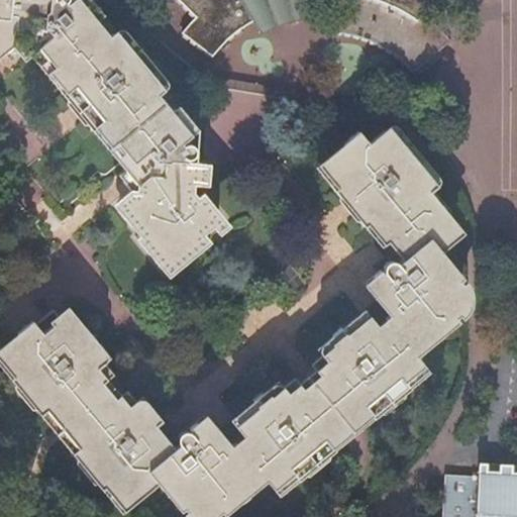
[(0,0),(0,45),(11,47),(12,41),(18,41),(25,49),(30,56),(36,52),(44,61),(60,80),(69,90),(63,95),(77,113),(92,131),(98,126),(106,135),(123,156),(130,165),(124,171),(136,185),(135,191),(129,191),(121,198),(128,206),(120,213),(132,228),(134,225),(141,233),(134,239),(150,259),(157,254),(168,269),(182,259),(185,263),(210,242),(203,234),(218,223),(218,213),(202,193),(196,197),(193,193),(194,187),(200,187),(201,164),(188,163),(188,160),(192,158),(194,156),(195,153),(195,150),(194,147),(192,145),(190,144),(183,145),(182,143),(198,130),(181,110),(174,110),(164,118),(150,102),(160,95),(161,85),(119,35),(109,35),(101,42),(89,28),(98,20),(99,11),(90,0),(73,0),(68,5),(65,1),(66,0),(0,0)]
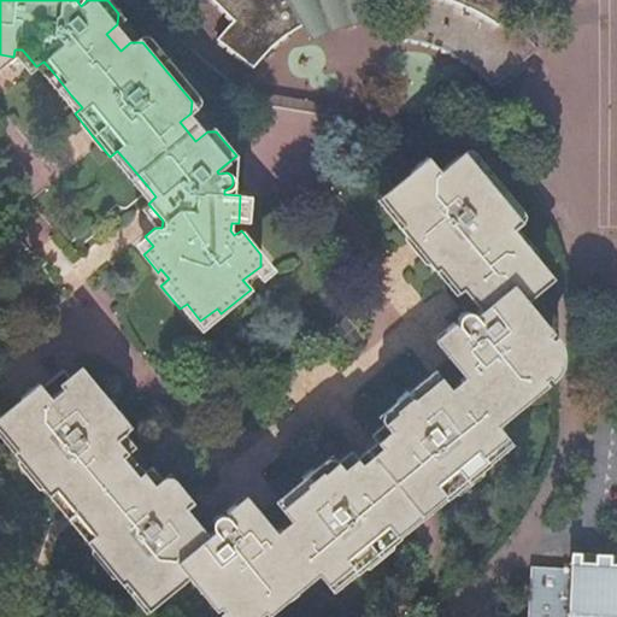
[(210,0),(231,22),(216,41),(231,53),(252,69),(263,57),(275,46),(288,36),(301,28),(310,41),(324,34),(339,28),(354,24),(370,21),(369,0),(399,0),(398,37),(411,40),(424,43),(438,48),(450,54),(462,60),(474,69),(483,78),(493,88),(539,52),(517,28),(506,18),(518,0),(210,0)]
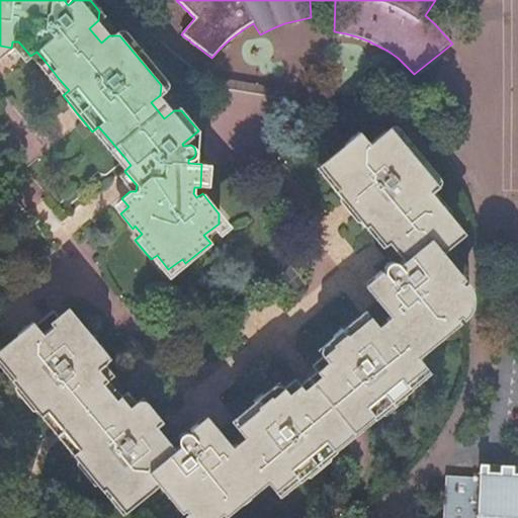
[(0,56),(4,55),(18,41),(12,41),(11,48),(0,46),(0,56)]
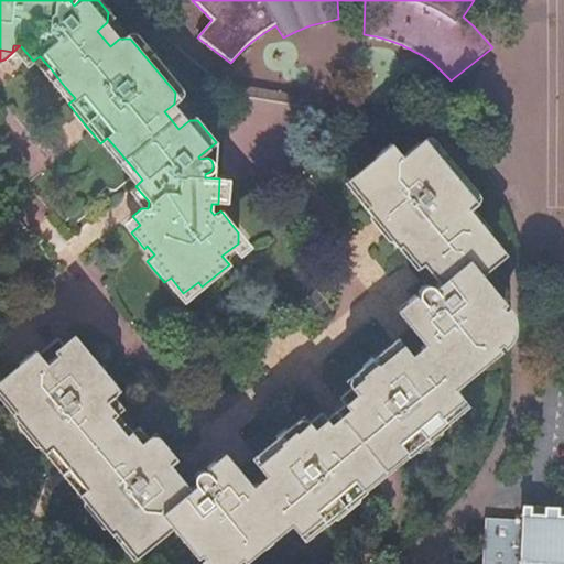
[(19,62),(28,54),(20,45),(4,60),(7,62),(10,63),(12,64),(15,63),(19,62)]
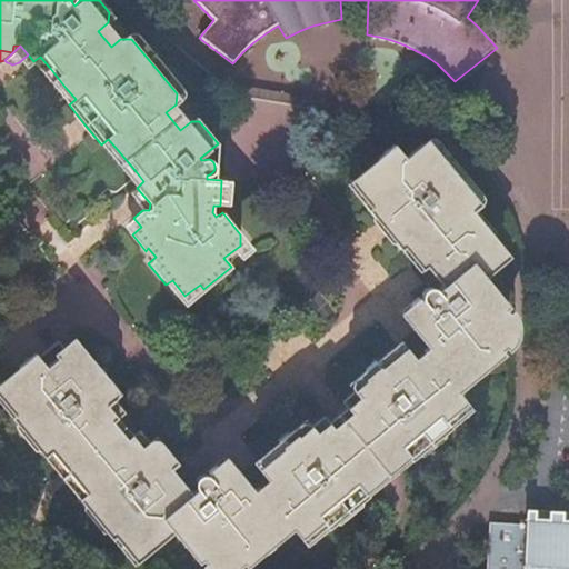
[(47,69),(49,67),(40,57),(33,61),(38,67),(40,69),(43,70),(47,69)]
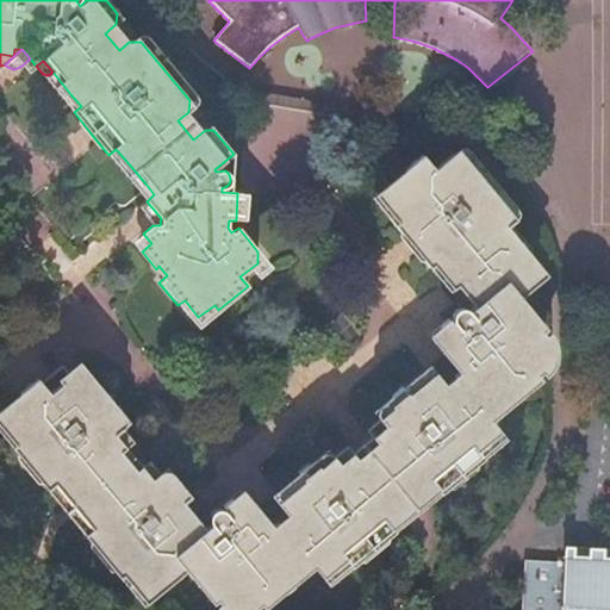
[(68,105),(74,112),(81,106),(70,94),(68,98),(68,101),(68,105)]
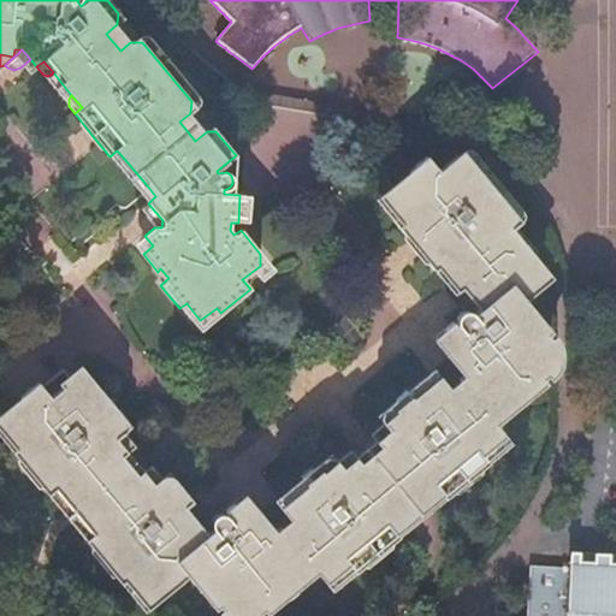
[(123,164),(126,161),(117,150),(110,157),(112,160),(114,163),(118,164),(123,164)]
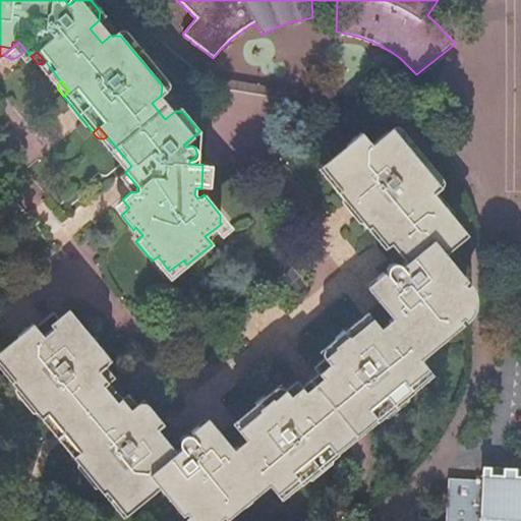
[(4,362),(9,369),(16,378),(10,383),(19,395),(17,396),(27,410),(30,408),(41,420),(47,415),(54,424),(70,444),(77,452),(71,457),(80,469),(78,471),(90,485),(93,484),(102,495),(109,489),(116,499),(120,504),(129,505),(145,493),(154,493),(159,489),(164,484),(172,496),(171,505),(181,516),(190,510),(193,512),(191,514),(195,517),(199,519),(204,520),(209,520),(213,519),(217,517),(216,515),(219,512),(226,520),(242,506),(242,498),(251,491),(264,481),(271,490),(280,491),(285,487),(294,479),(300,486),(311,477),(314,479),(328,467),(326,465),(338,455),(333,449),(342,442),(361,424),(370,416),(377,423),(388,414),(390,416),(404,404),(402,403),(413,393),(408,387),(417,379),(423,373),(424,365),(417,356),(427,347),(437,339),(446,340),(462,326),(456,316),(458,315),(460,316),(463,312),(465,308),(466,304),(466,299),(465,295),(463,291),(460,292),(458,289),(467,281),(457,269),(447,269),(440,259),(447,254),(455,247),(455,237),(457,236),(449,226),(439,214),(446,208),(436,194),(438,192),(438,184),(397,133),(387,132),(371,145),(362,133),(347,147),(349,150),(334,163),(332,173),(336,178),(344,187),(339,192),(353,211),(368,229),(374,225),(382,234),(405,263),(402,267),(399,265),(396,264),(393,265),(390,267),(389,269),(388,272),(389,275),(387,277),(385,274),(372,283),(375,290),(385,299),(380,303),(392,320),(389,323),(392,327),(385,333),(372,319),(350,337),(345,333),(336,339),(335,350),(326,358),(329,365),(317,374),(324,383),(307,395),(301,388),(290,397),(285,392),(273,401),(264,399),(255,405),(259,411),(237,430),(248,445),(241,451),(237,448),(233,451),(220,433),(215,438),(208,428),(199,425),(190,431),(191,436),(188,438),(185,437),(182,438),(180,440),(178,442),(179,446),(179,450),(175,453),(158,430),(163,425),(157,417),(146,416),(136,405),(130,410),(121,398),(112,405),(100,390),(108,383),(99,371),(104,366),(95,355),(97,344),(91,337),(83,341),(70,324),(60,323),(53,314),(36,328),(33,325),(30,327),(26,325),(23,325),(21,326),(18,328),(17,331),(17,334),(17,336),(16,338),(19,342),(5,353),(4,362)]
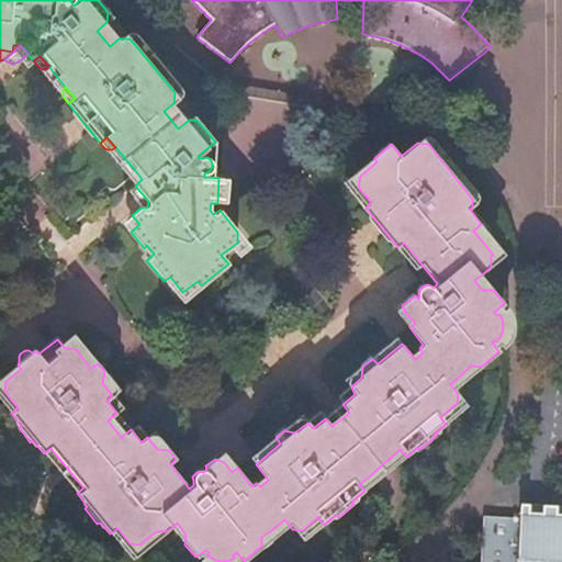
[(133,182),(135,186),(142,179),(134,169),(132,172),(131,176),(131,179),(133,182)]
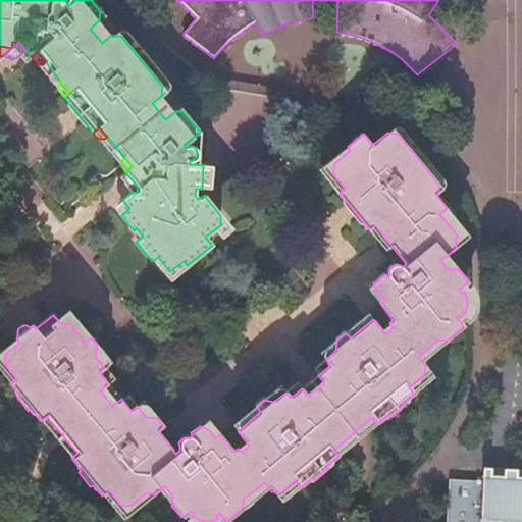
[(334,188),(340,193),(345,188),(336,178),(334,180),(333,183),(333,186),(334,188)]
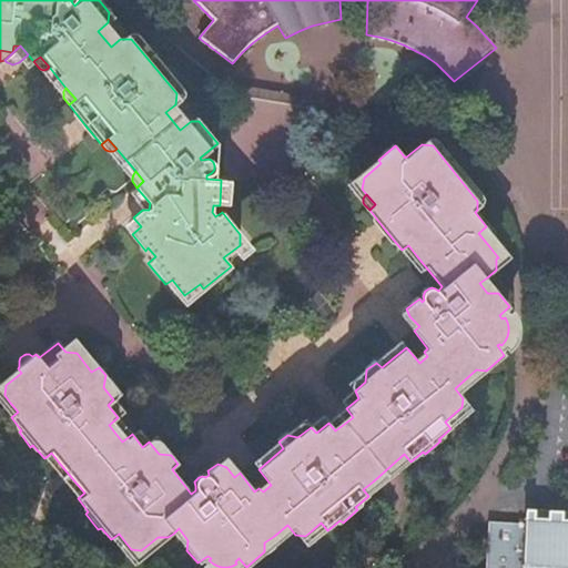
[(494,229),(477,210),(475,212),(486,226),(478,233),(489,246),(495,240),(495,234),(494,229)]
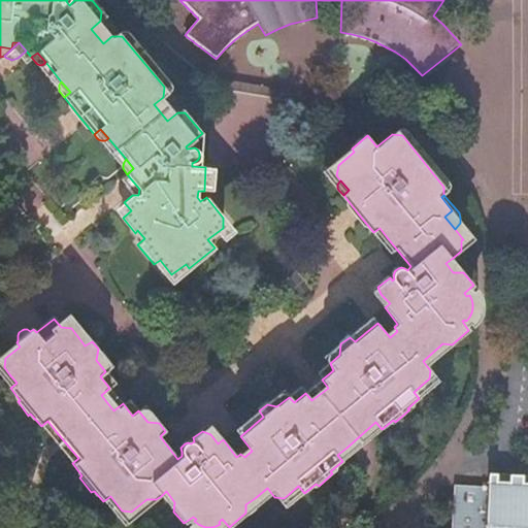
[(385,238),(387,237),(380,228),(373,232),(376,237),(380,238),(382,239),(385,238)]
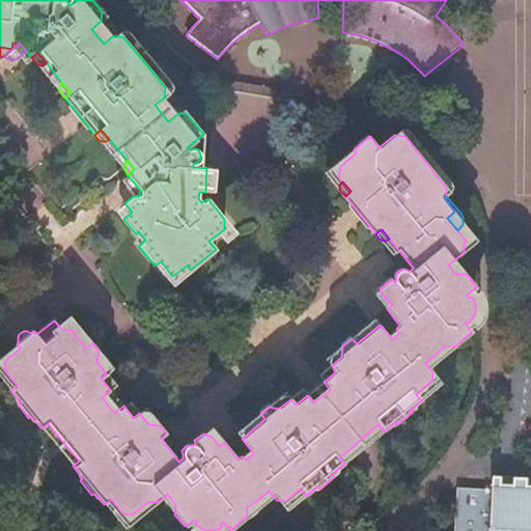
[(466,274),(455,259),(448,264),(455,274),(466,274)]
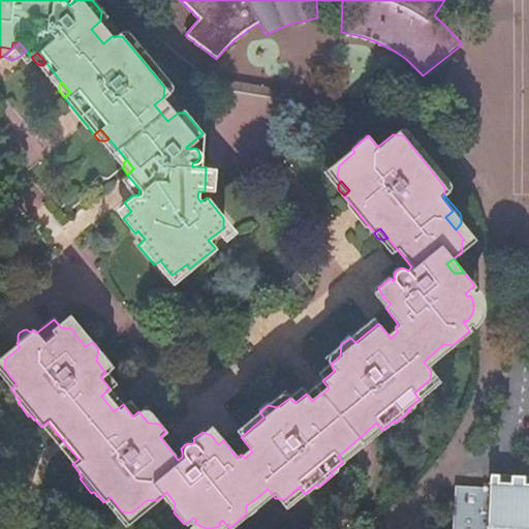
[(168,276),(172,275),(160,260),(154,265),(162,274),(165,276),(168,276)]
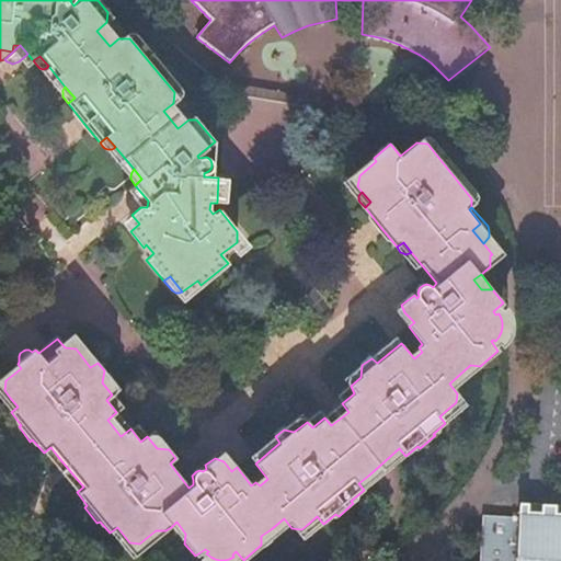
[(401,318),(409,327),(414,322),(404,312),(401,305),(399,308),(399,311),(399,316),(401,318)]
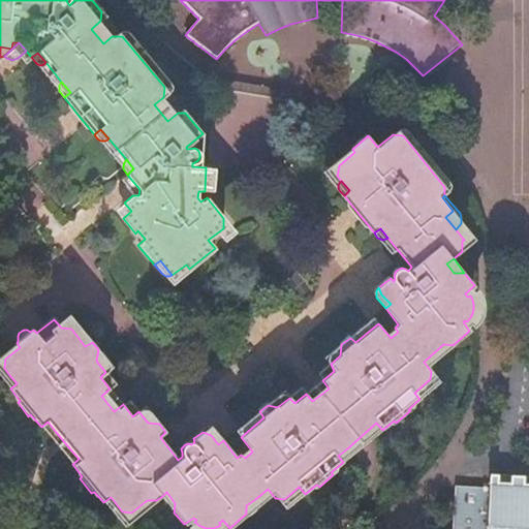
[(444,352),(453,345),(443,344),(434,352),(437,353),(441,353),(444,352)]
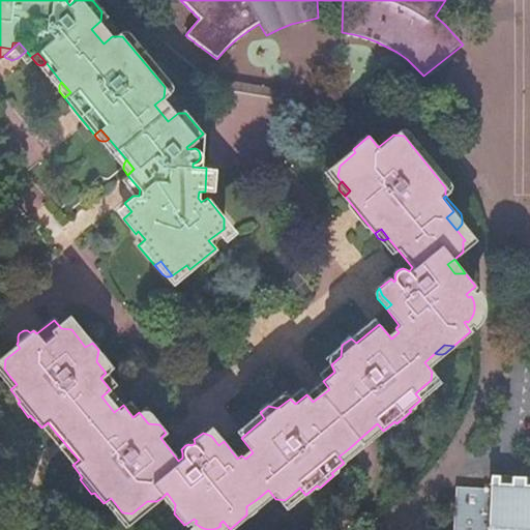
[(17,384),(9,376),(7,378),(6,380),(6,383),(10,389),(17,384)]
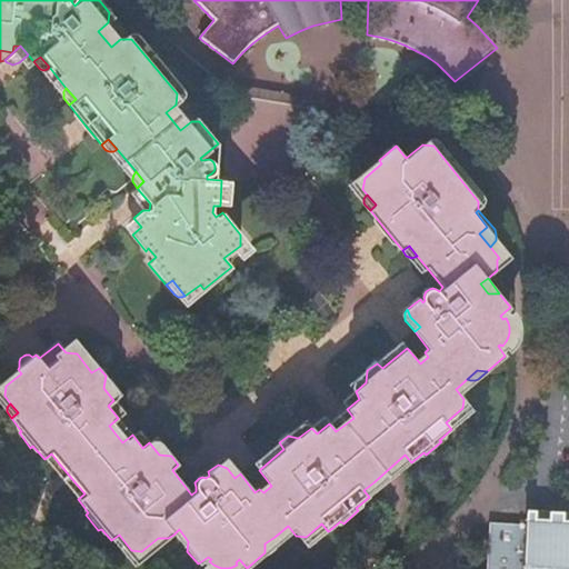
[(347,409),(329,423),(336,431),(353,418),(347,409)]
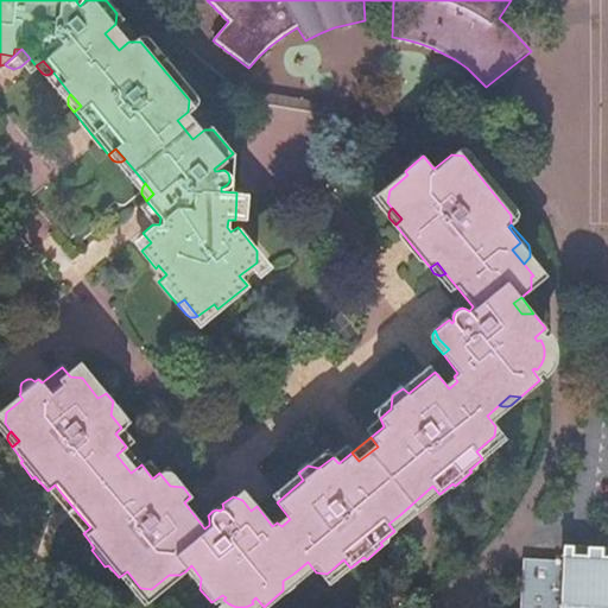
[(489,445),(487,442),(476,451),(482,458),(487,454),(488,450),(489,445)]
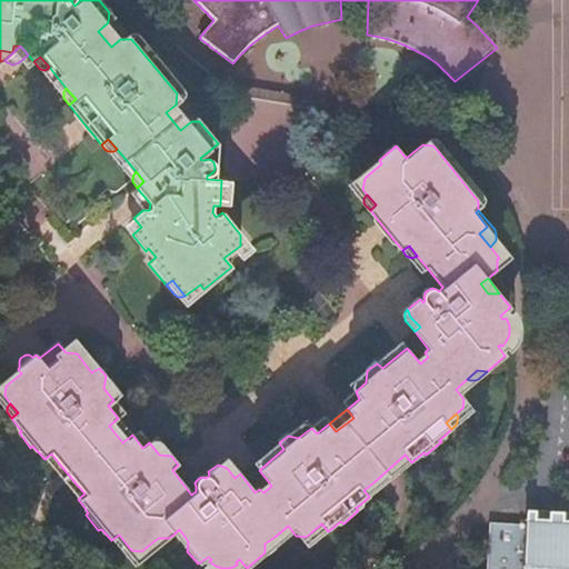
[(132,435),(118,418),(109,426),(122,442),(132,435)]
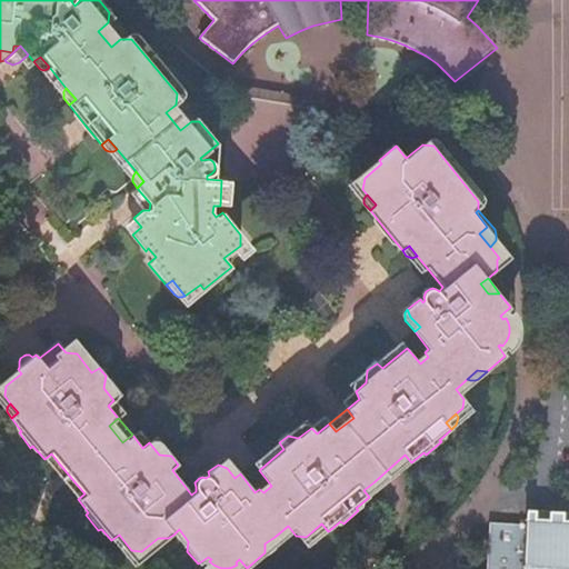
[(57,466),(59,463),(51,453),(45,459),(49,466),(52,466),(57,466)]
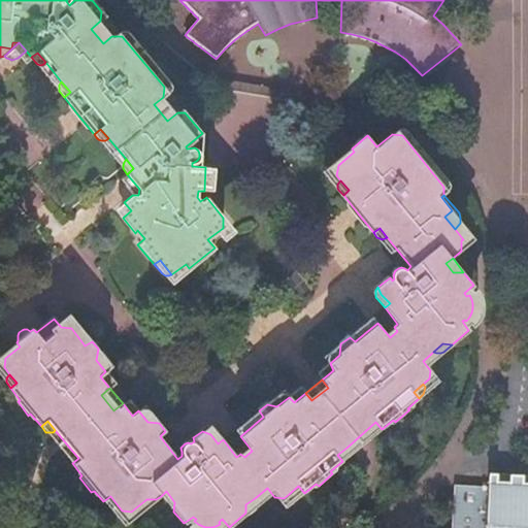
[(377,432),(382,429),(375,422),(366,430),(370,432),(374,432),(377,432)]
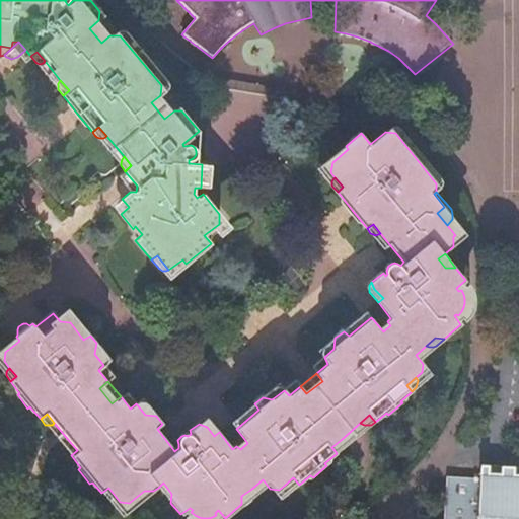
[(202,422),(199,424),(207,427),(214,436),(219,432),(213,426),(211,423),(208,422),(205,422),(202,422)]
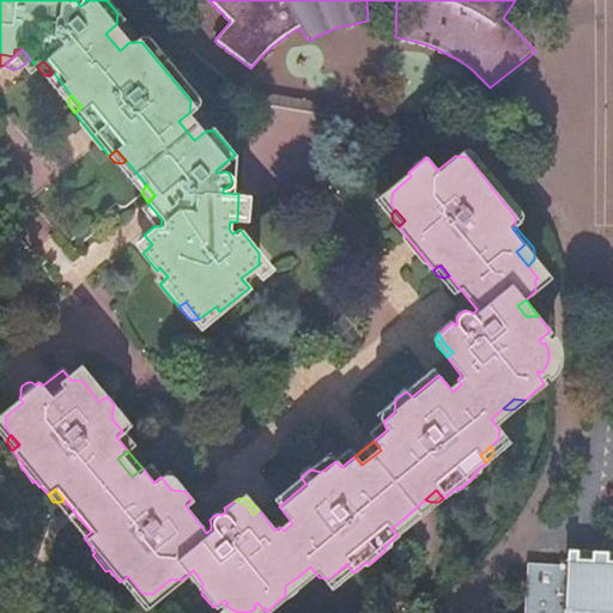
[(404,521),(402,520),(392,528),(398,535),(402,530),(404,523),(404,521)]
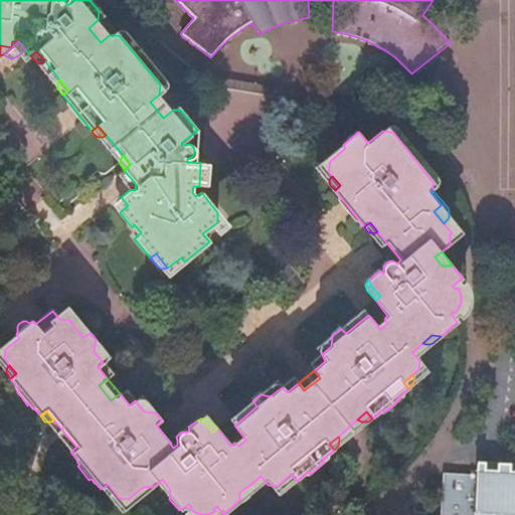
[(68,450),(70,452),(76,447),(69,439),(67,441),(66,444),(66,447),(68,450)]
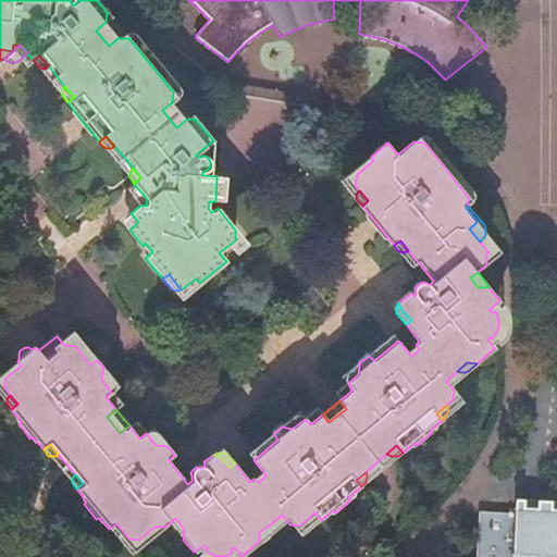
[(556,556),(556,498),(511,496),(509,522),(473,520),(471,556),(556,556)]
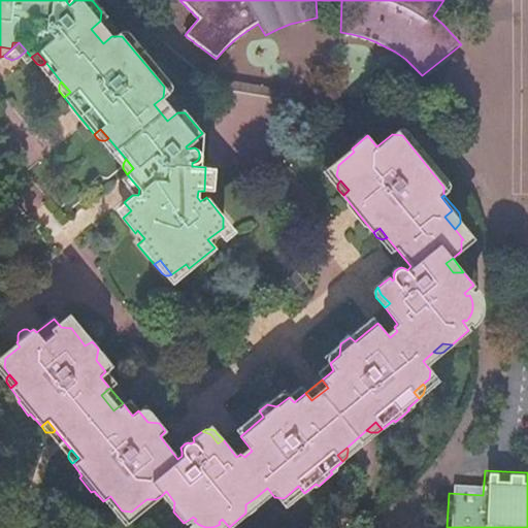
[(300,495),(304,493),(298,486),(289,494),(292,496),(296,496),(300,495)]
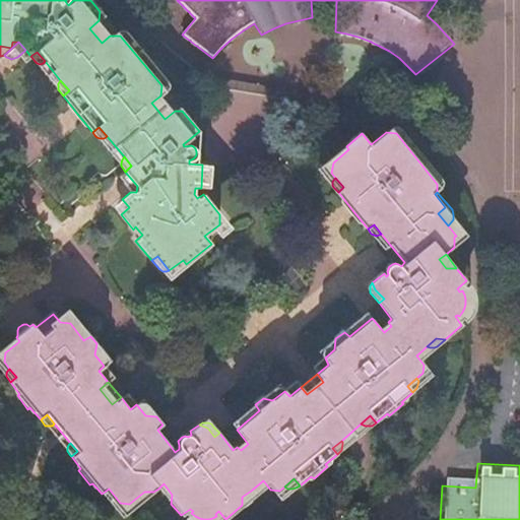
[(158,489),(171,504),(172,495),(164,483),(158,489)]
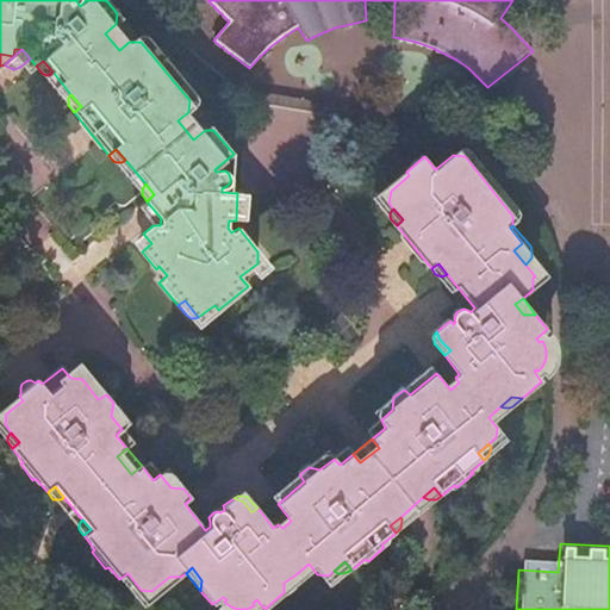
[(132,586),(136,584),(128,573),(119,579),(124,585),(128,586),(132,586)]
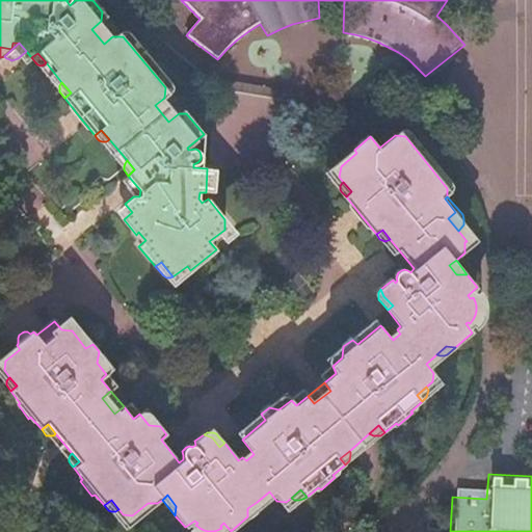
[(258,504),(257,502),(247,508),(247,516),(256,511),(258,507),(258,504)]
